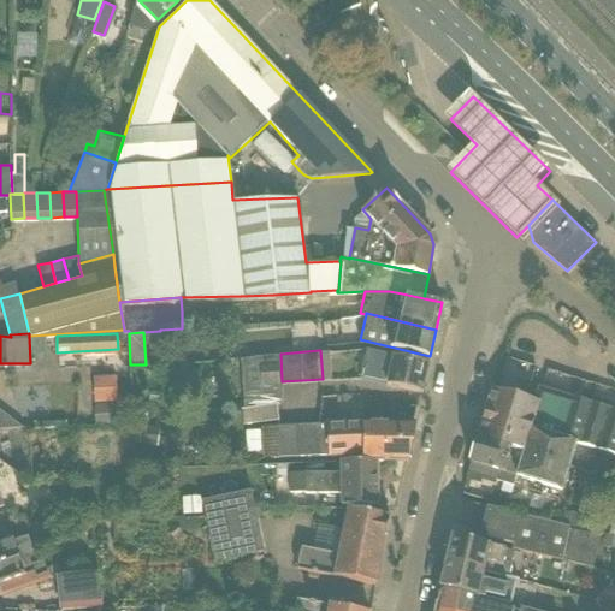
[(371,378),(386,381),(386,383),(421,391),(429,361),(377,350),(371,378)]
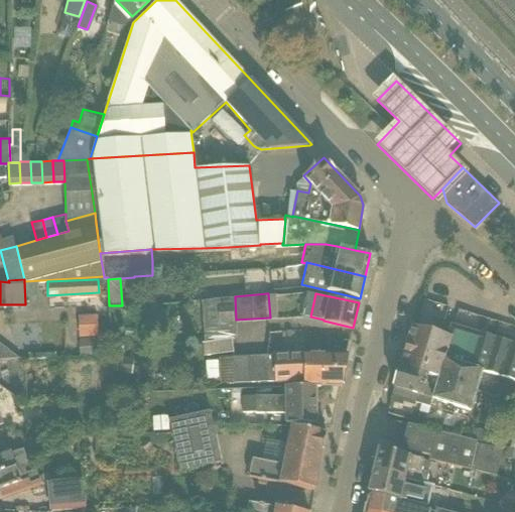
[(226,296),(202,298),(205,341),(210,340),(231,337),(235,337),(236,320),(235,296),(234,296),(226,296)]
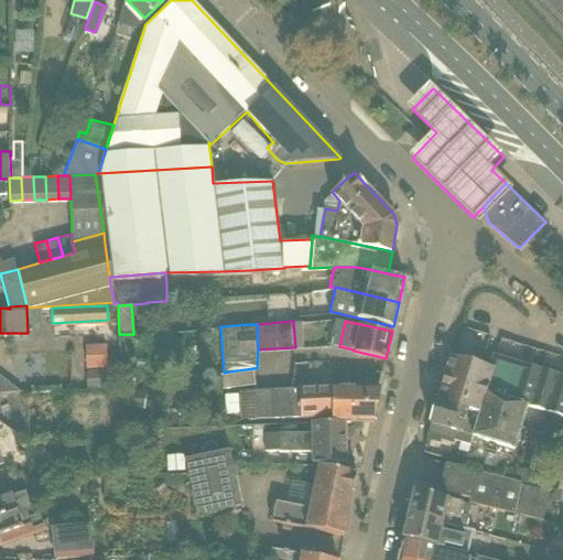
[(182,346),(182,337),(164,338),(165,348),(182,346)]
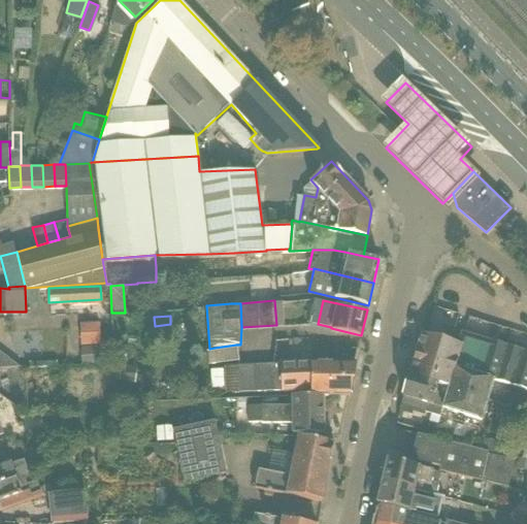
[(99,342),(99,320),(79,321),(80,344),(99,342)]
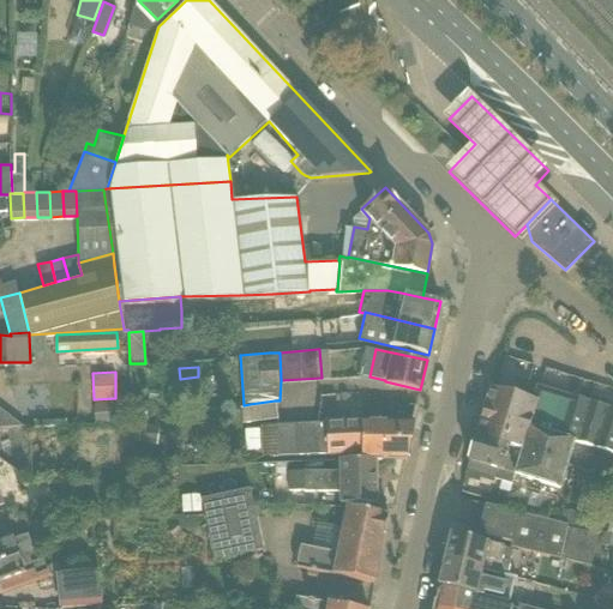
[(612,451),(612,405),(540,384),(535,398),(491,385),(476,433),(475,432),(475,433),(509,444),(520,446),(524,429),(530,430),(533,426),(574,438),(572,439),(612,451)]
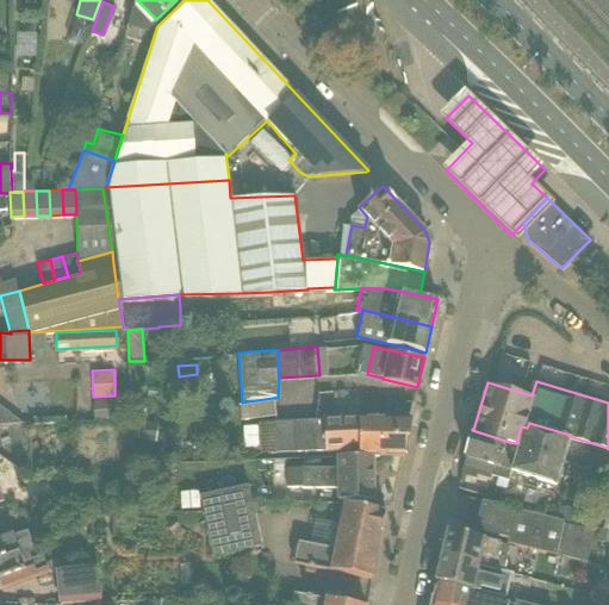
[(126,418),(126,398),(93,398),(94,419),(126,418)]
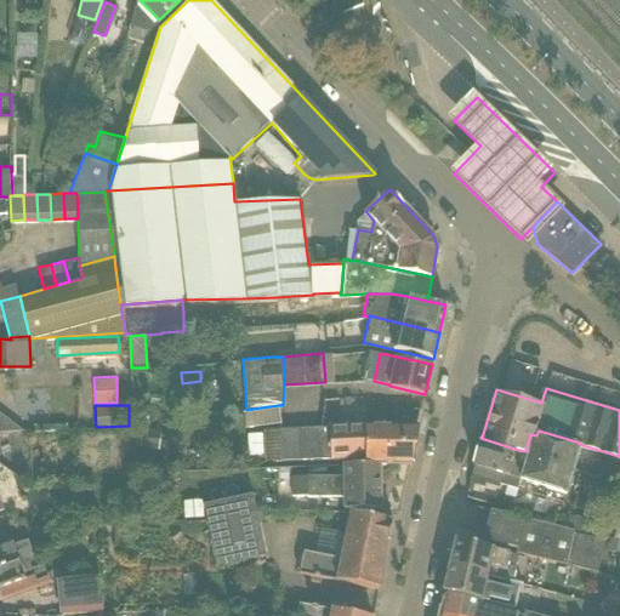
[(254,426),(252,409),(246,410),(243,410),(245,427),(254,426)]
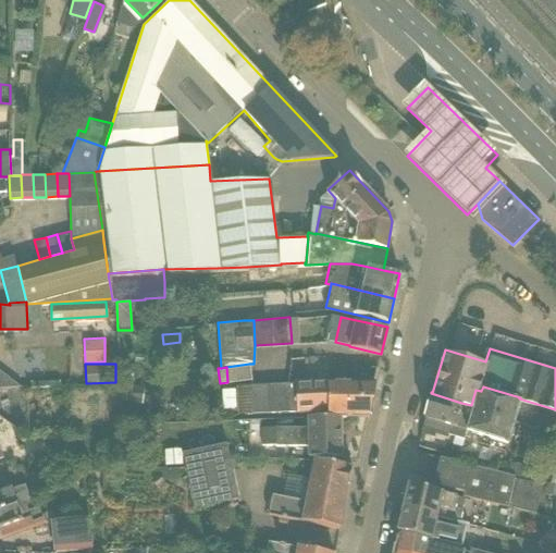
[(180,380),(189,386),(194,380),(185,373),(180,380)]
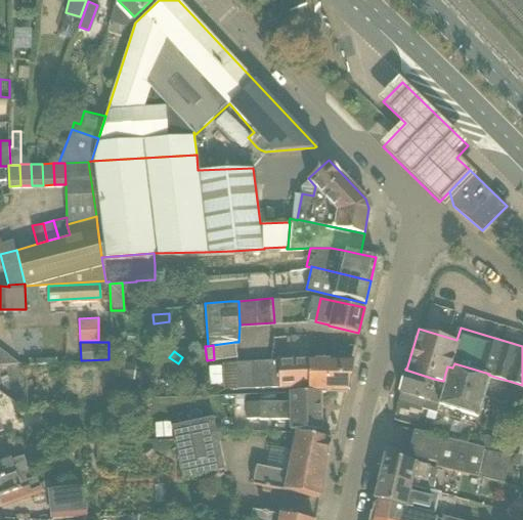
[(349,374),(352,357),(304,356),(250,359),(251,374),(252,374),(252,386),(268,385),(297,384),(297,367),(308,367),(325,370),(325,372),(349,374)]
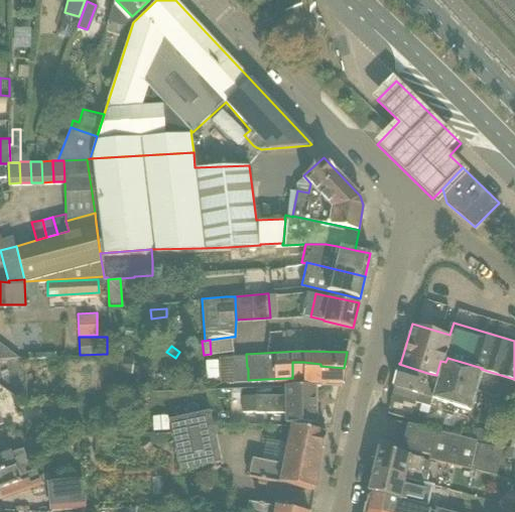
[(115,370),(132,372),(134,356),(117,354),(115,370)]
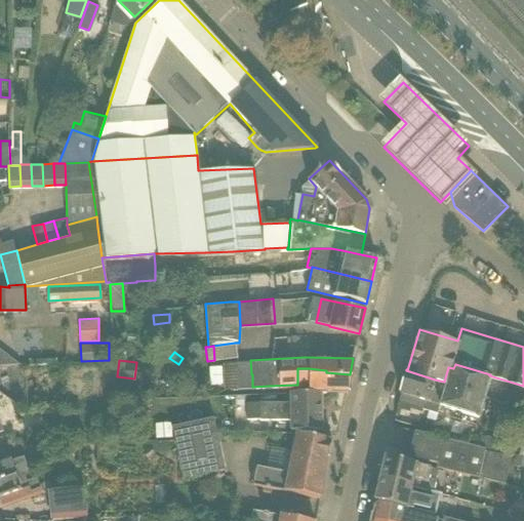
[(250,360),(236,360),(237,388),(252,387),(252,374),(251,374),(250,360)]
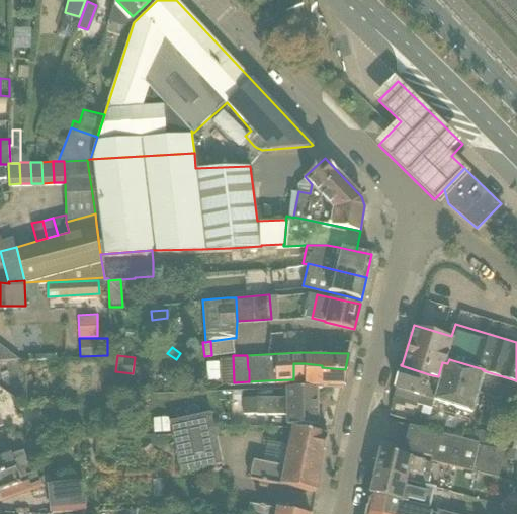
[(221,377),(220,359),(205,360),(206,378),(221,377)]
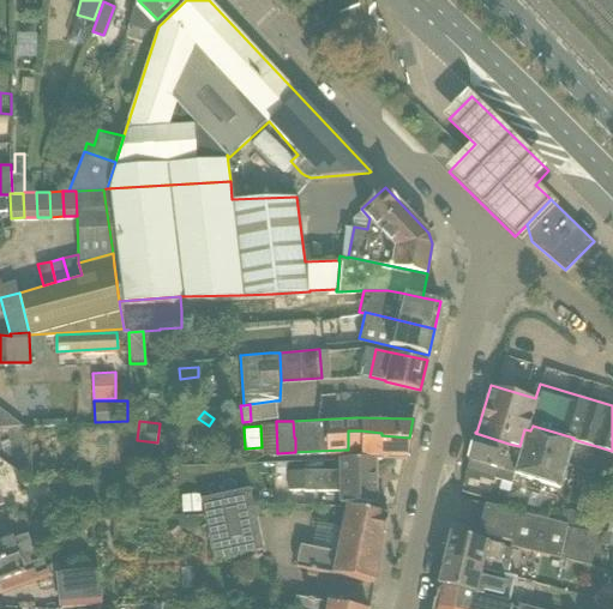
[(566,462),(572,439),(574,438),(533,426),(530,430),(524,429),(520,446),(528,448),(533,451),(533,452),(566,462)]
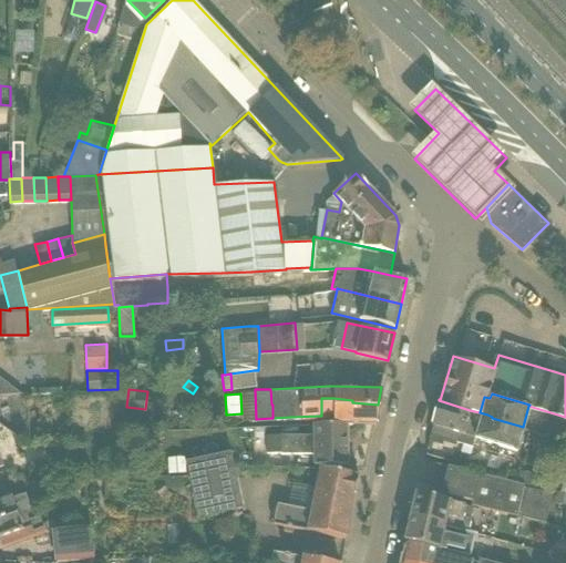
[(125,409),(124,398),(113,398),(113,409),(125,409)]
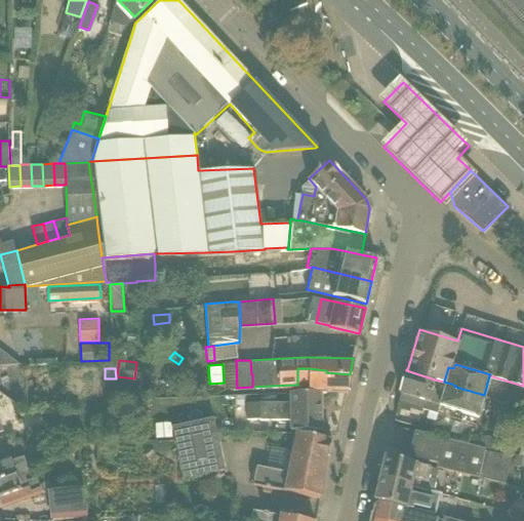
[(321,389),(347,391),(350,374),(326,372),(326,370),(309,368),(297,368),(297,385),(309,385),(309,389),(321,389)]
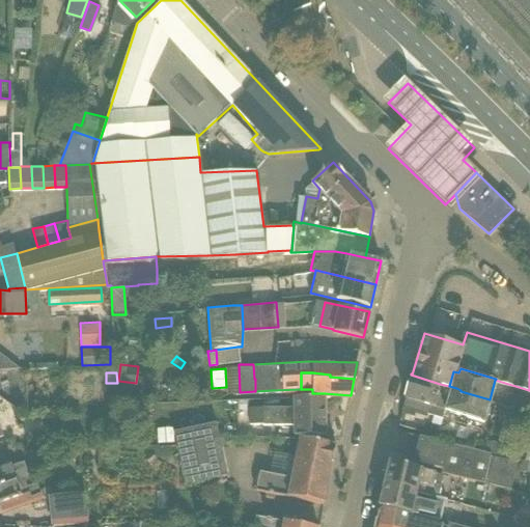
[(440,384),(411,375),(402,405),(413,409),(415,401),(428,405),(426,412),(442,416),(444,409),(447,395),(437,392),(440,384)]
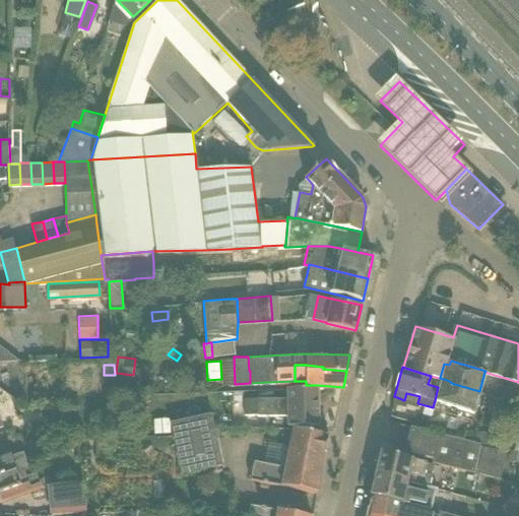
[(438,387),(435,400),(473,411),(479,391),(451,383),(451,382),(447,380),(445,385),(439,383),(438,387)]
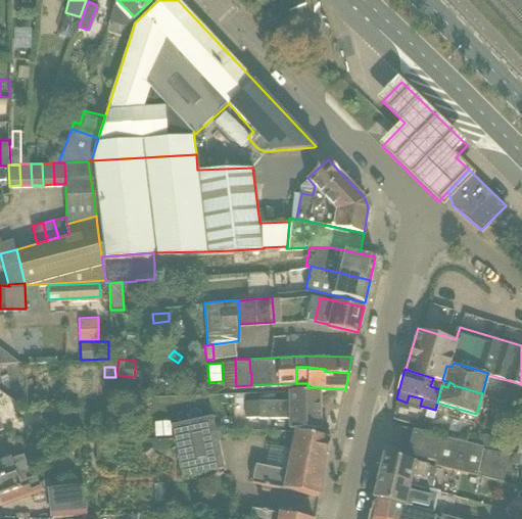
[(521,406),(521,392),(497,385),(494,397),(521,406)]
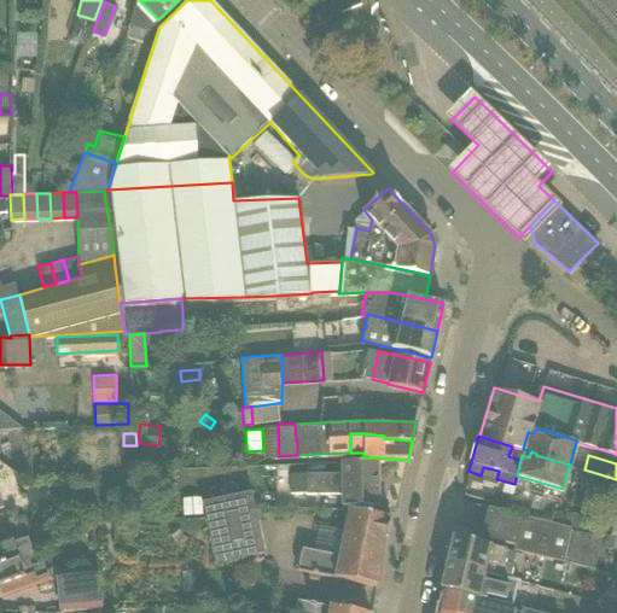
[(342,501),(378,501),(378,457),(364,457),(364,459),(342,459),(342,472),(291,472),(290,491),(308,491),(320,491),(342,491),(342,501)]
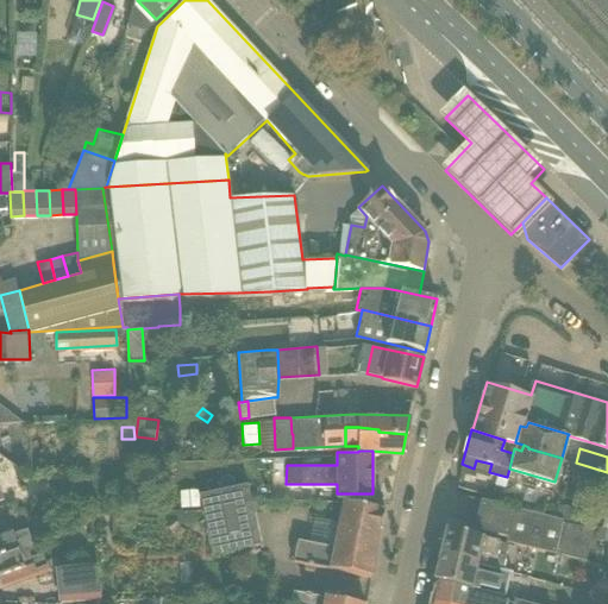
[(199,492),(212,553),(261,542),(248,483),(199,492)]
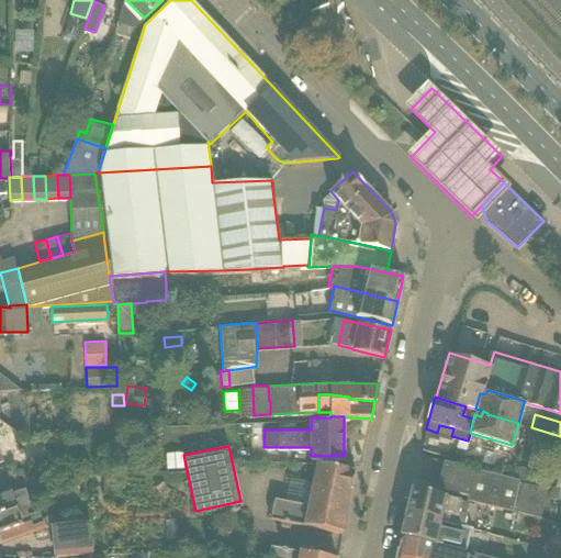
[(183,467),(182,450),(165,452),(166,468),(183,467)]
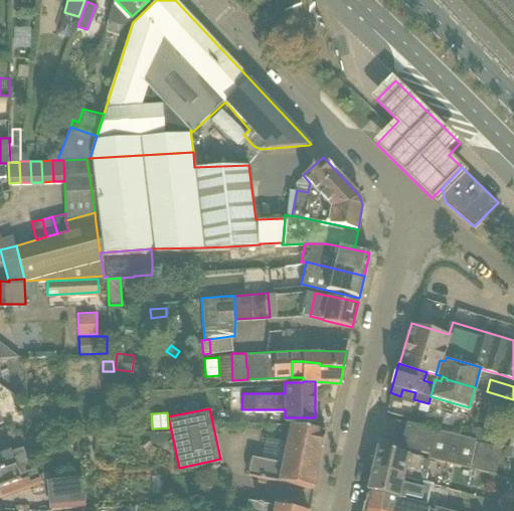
[(468,438),(460,436),(460,434),(405,420),(399,446),(430,453),(430,451),(435,453),(434,459),(453,463),(495,473),(501,447),(468,438)]
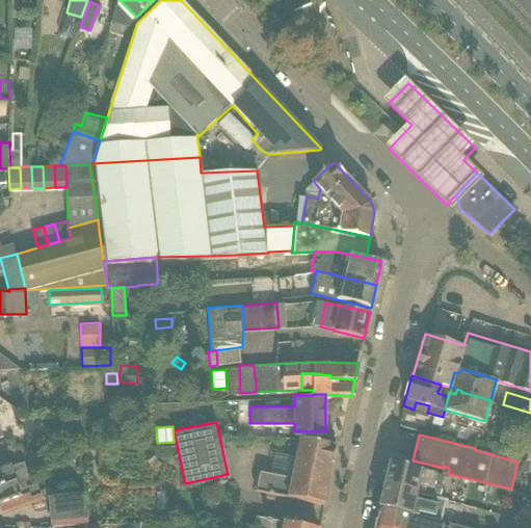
[(257,490),(324,504),(336,445),(300,438),(292,476),(260,469),(257,490)]
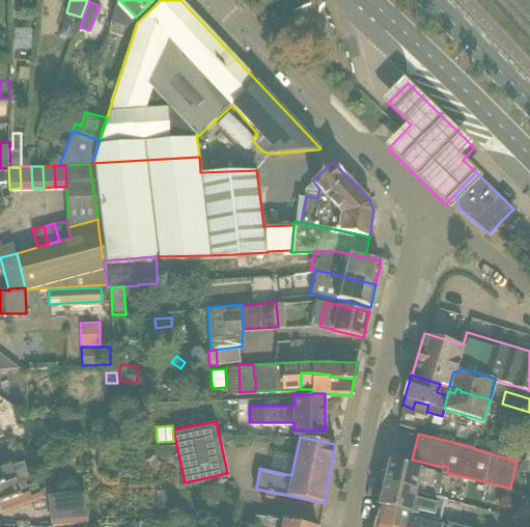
[(485,438),(482,451),(517,461),(519,461),(522,447),(485,438)]
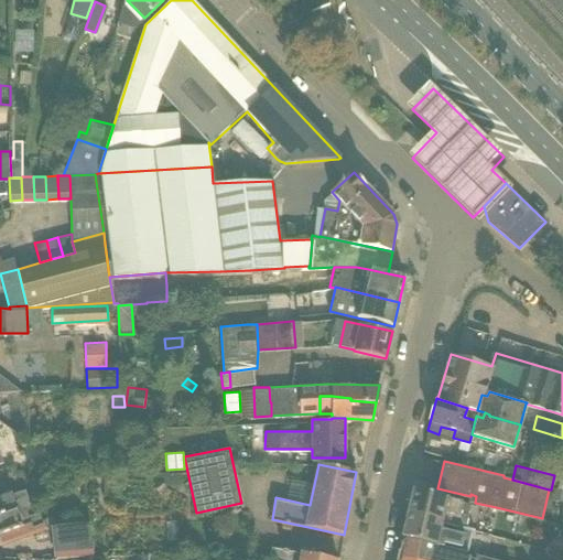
[(288,497),(311,502),(314,482),(291,478),(288,497)]
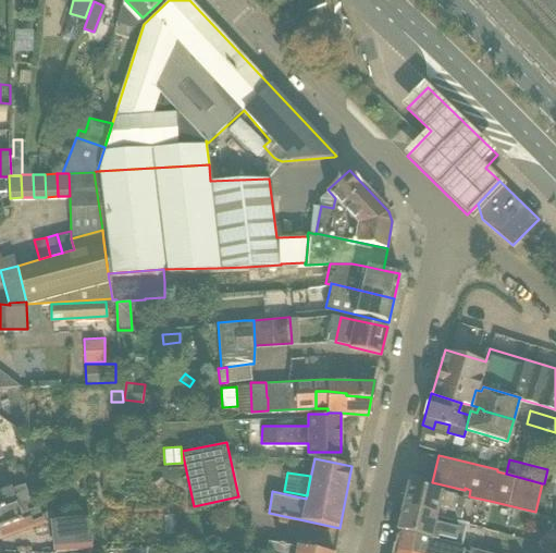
[(23,483),(0,492),(0,510),(29,500),(37,498),(32,482),(23,486),(23,483)]
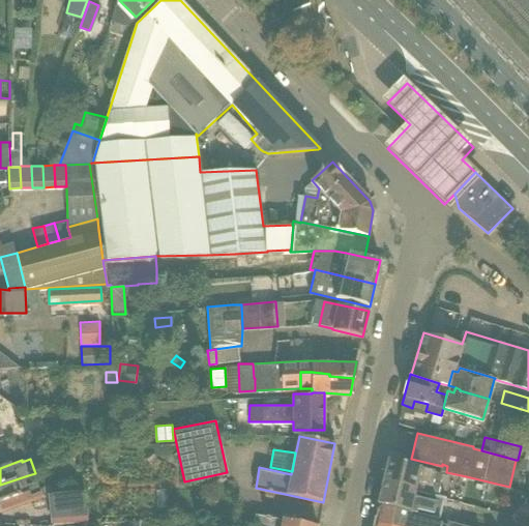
[(442,472),(388,460),(383,483),(437,495),(437,494),(442,472)]
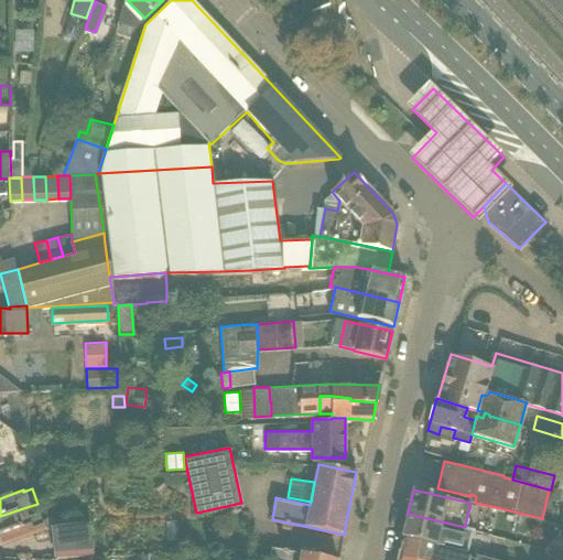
[(24,526),(30,524),(35,521),(30,506),(0,516),(0,545),(28,536),(24,526)]
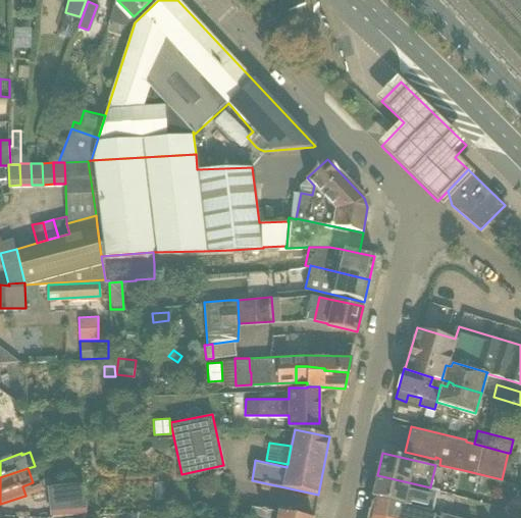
[(372,497),(404,504),(425,509),(431,510),(436,488),(430,486),(430,487),(377,475),(372,497)]
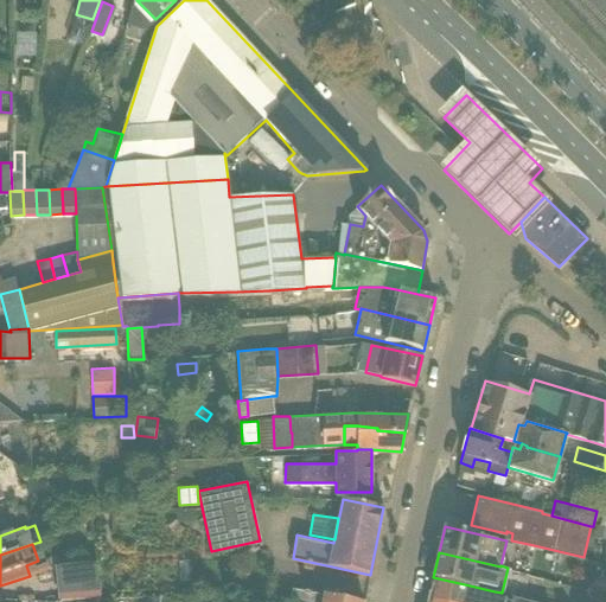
[(95,556),(53,559),(58,599),(101,596),(95,556)]
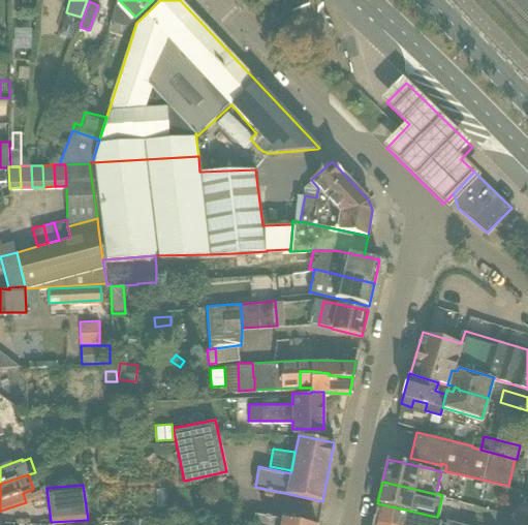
[(468,524),(446,519),(445,524),(408,515),(409,511),(377,503),(377,504),(376,504),(373,524),(378,524),(468,524)]
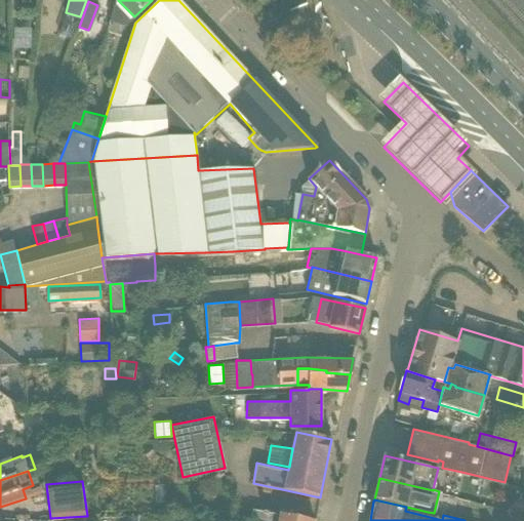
[(315,520),(252,508),(250,520),(255,520),(315,520)]
